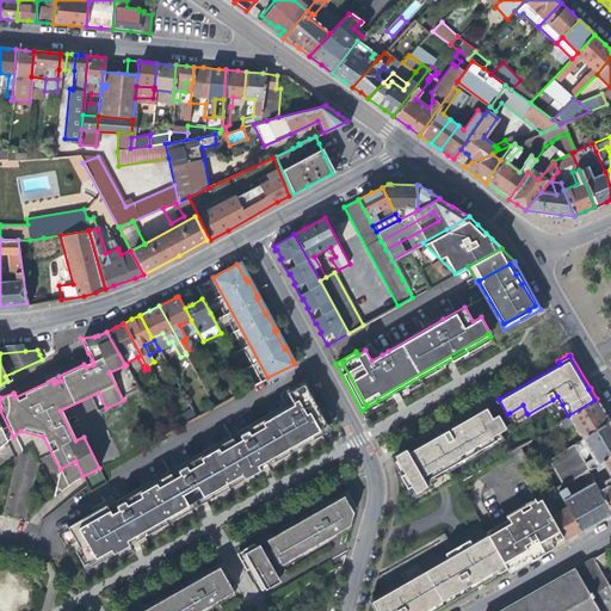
[(499,399),(560,364),(559,362),(511,389),(495,399),(497,401),(499,400),(499,399)]
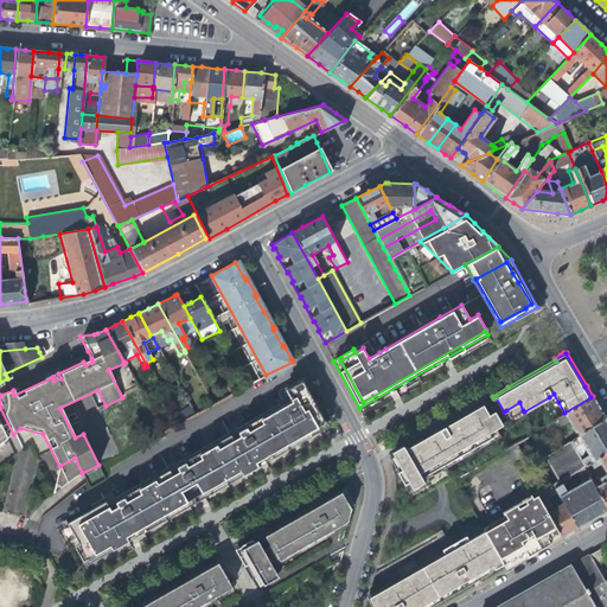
[(310,388),(304,377),(286,388),(291,397),(308,388),(310,388)]
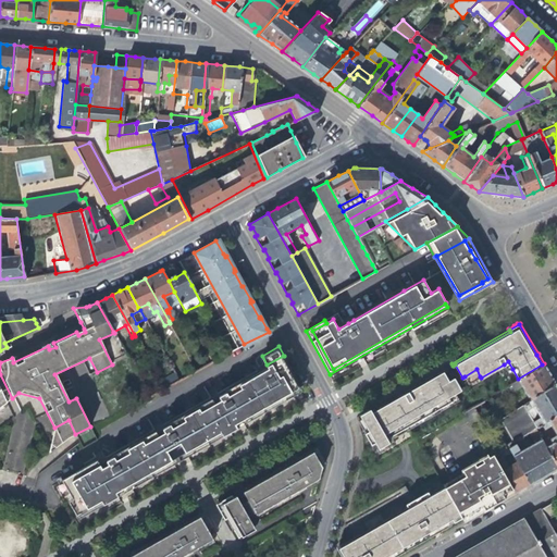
[(63,481),(82,514),(223,432),(237,423),(300,387),(283,356),(267,364),(269,368),(264,371),(219,397),(220,397),(213,400),(163,430),(158,433),(157,433),(108,461),(108,462),(101,466),(98,460),(63,481)]
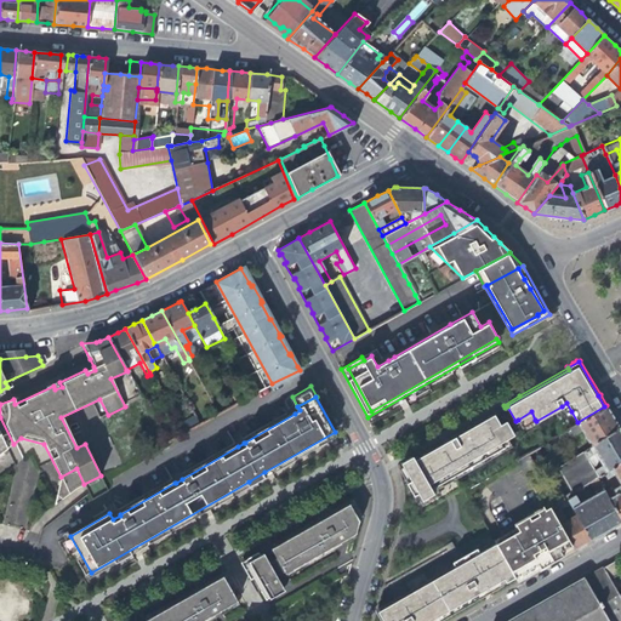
[(267,476),(337,436),(317,397),(315,397),(335,432),(265,472),(267,476)]
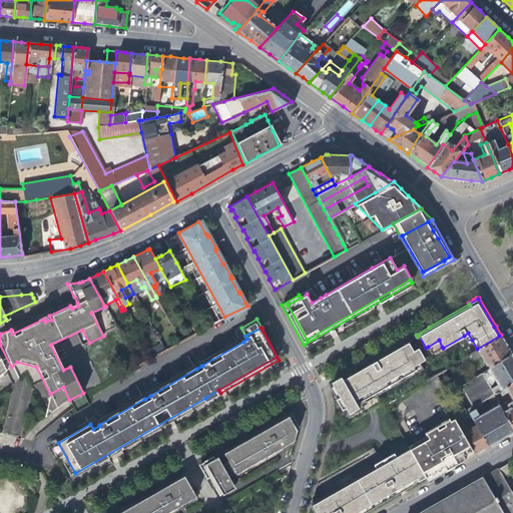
[(472,340),(468,333),(464,336),(468,343),(472,340)]
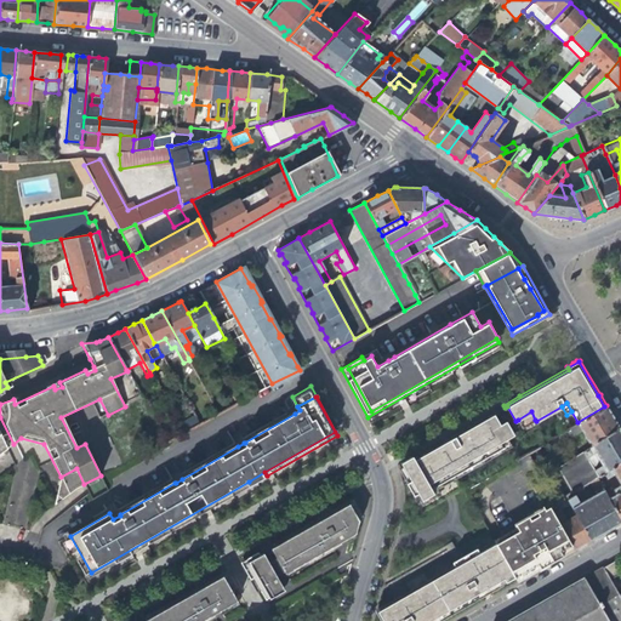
[(581,428),(590,445),(619,427),(613,416),(607,405),(604,406),(577,422),(565,429),(569,436),(581,428)]
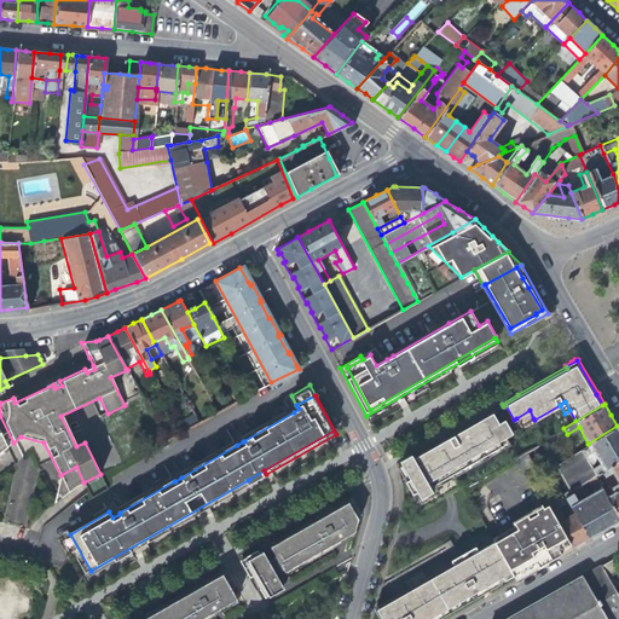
[(411,478),(403,463),(414,457),(492,411),(495,414),(497,412),(495,408),(412,455),(412,453),(405,457),(400,460),(398,467),(406,480),(411,478)]
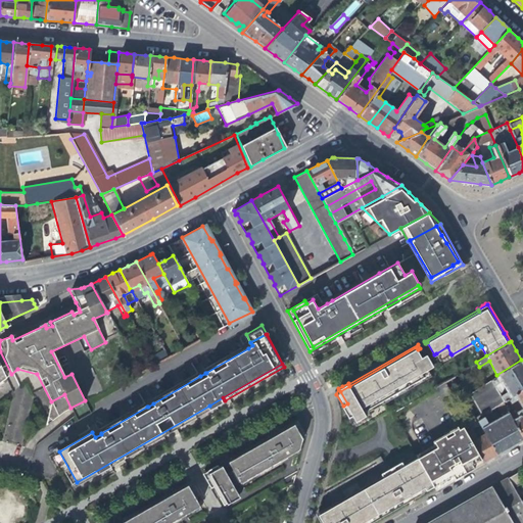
[(439,360),(450,353),(447,346),(436,353),(439,360)]
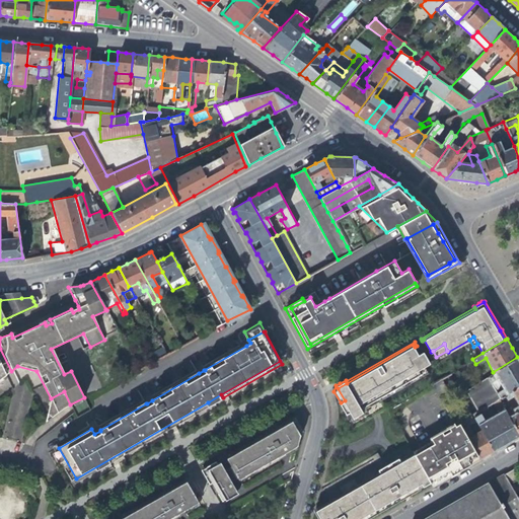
[(361,408),(421,373),(418,369),(425,365),(418,354),(415,347),(413,345),(347,383),(338,388),(345,400),(341,402),(347,413),(350,411),(353,416),(354,417),(363,411),(361,408)]
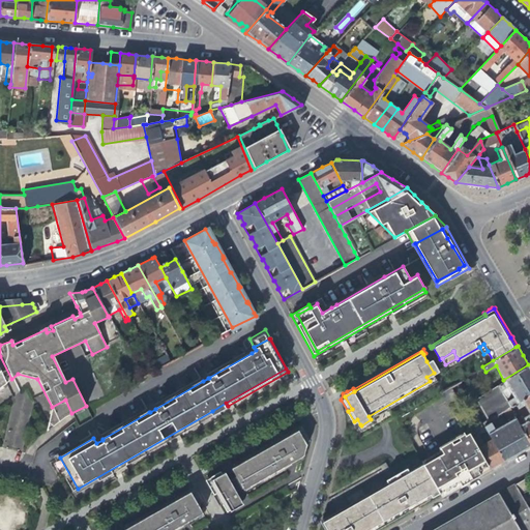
[(152,363),(156,370),(171,361),(167,355),(152,363)]
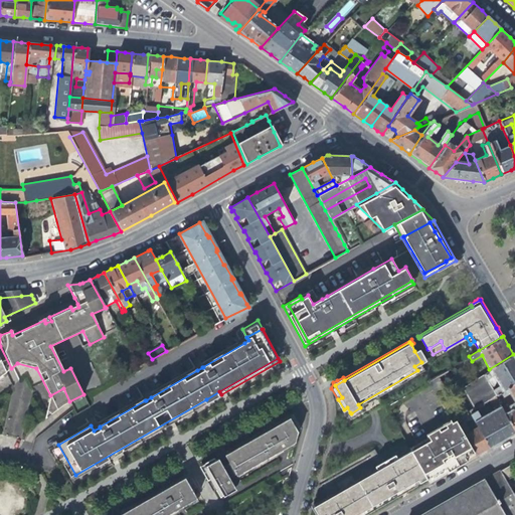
[(514,356),(513,354),(489,369),(473,378),(485,400),(494,395),(514,382),(514,356)]
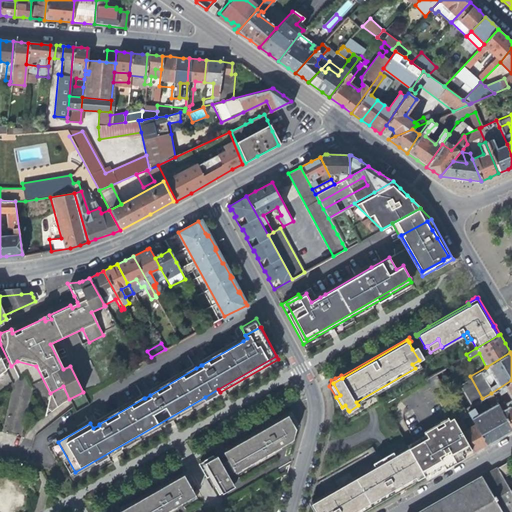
[(362,402),(422,366),(419,360),(412,364),(415,368),(356,402),(358,405),(349,411),(348,410),(347,411),(347,417),(364,406),(362,402)]
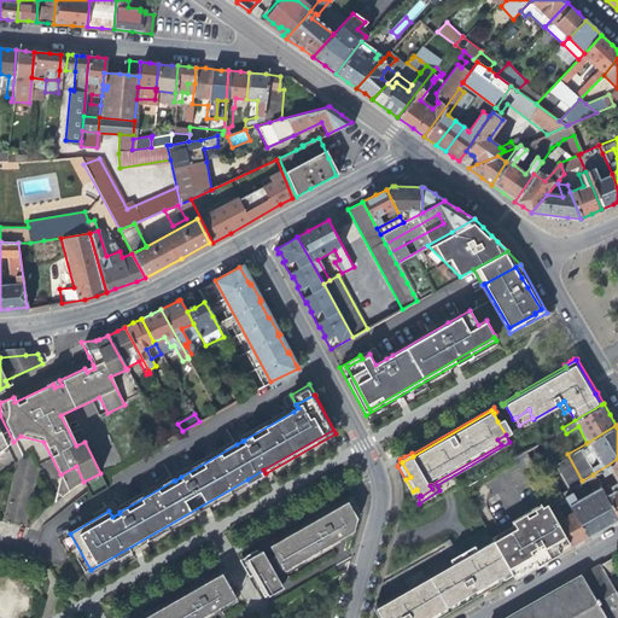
[(530,462),(524,450),(512,458),(513,460),(519,470),(530,462)]
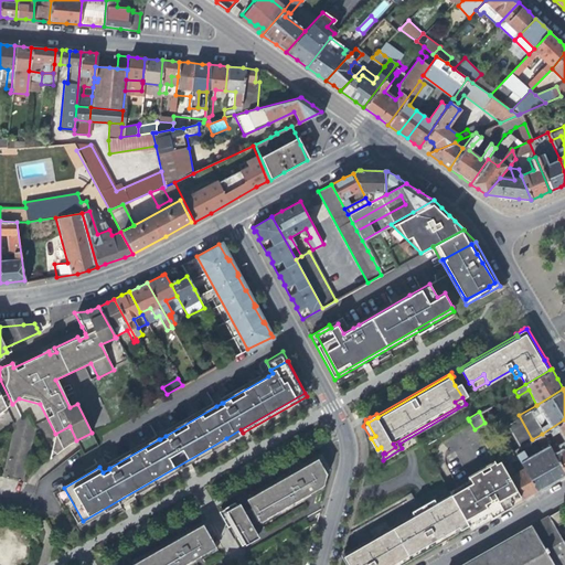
[(505,423),(515,440),(520,446),(532,439),(519,415),(505,423)]
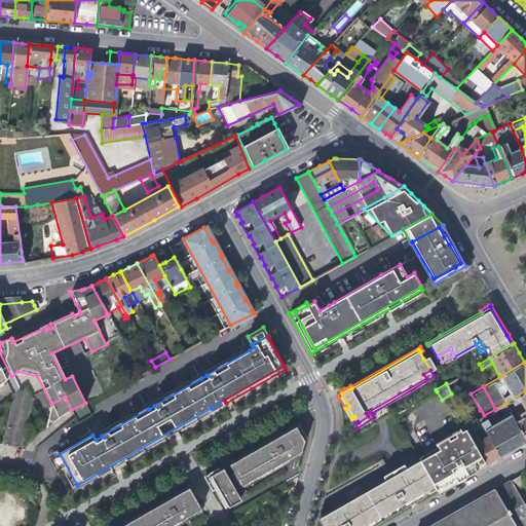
[(516,415),(512,417),(515,422),(523,418),(525,416),(525,390),(504,404),(505,407),(512,403),(513,404),(519,401),(525,412),(520,415),(516,415)]
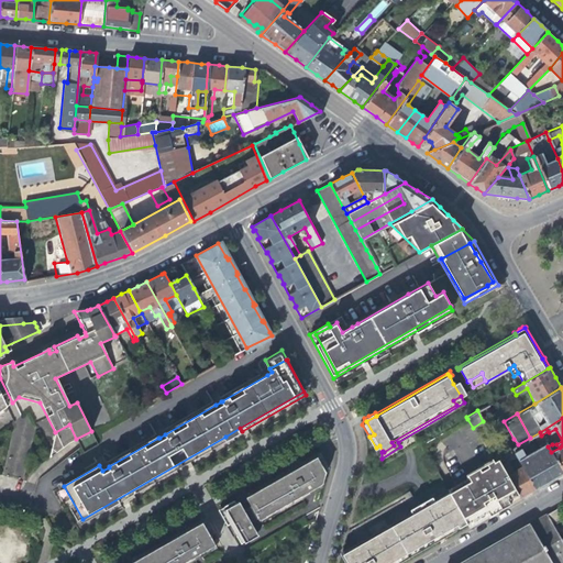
[(72,441),(76,439),(69,424),(55,432),(55,433),(63,448),(69,442),(72,441)]
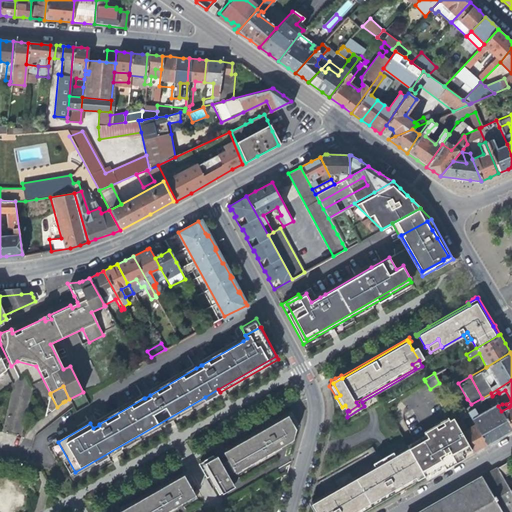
[(471,409),(485,401),(493,397),(492,396),(491,393),(482,398),(471,404),(464,408),(466,412),(471,409)]
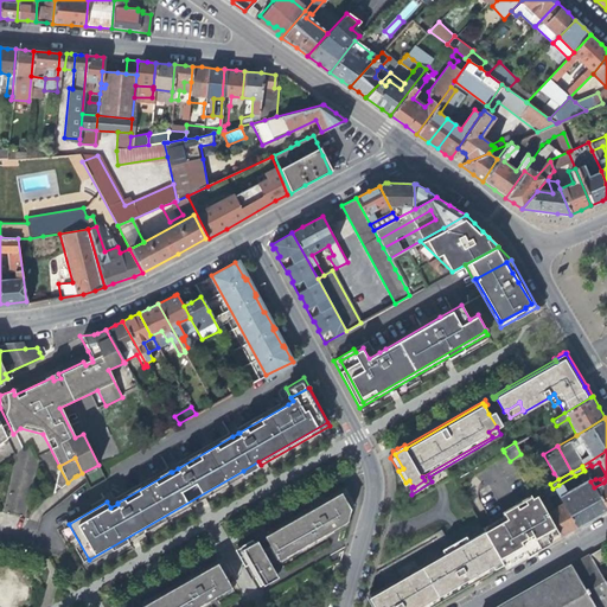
[(61,487),(68,483),(59,467),(56,484),(61,487)]
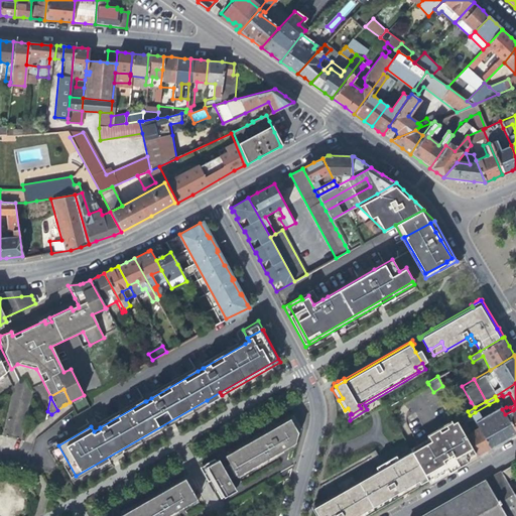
[(78,479),(209,403),(207,400),(76,476),(78,479)]
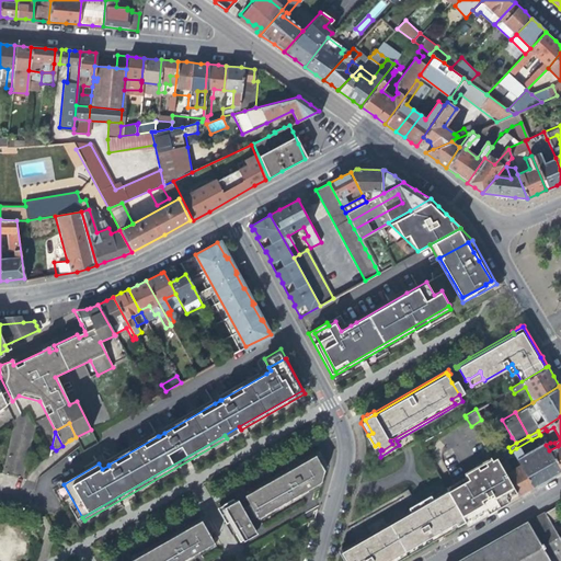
[(516,448),(511,451),(521,466),(534,488),(550,478),(560,471),(549,450),(546,445),(540,435),(531,439),(536,446),(521,455),(516,448)]
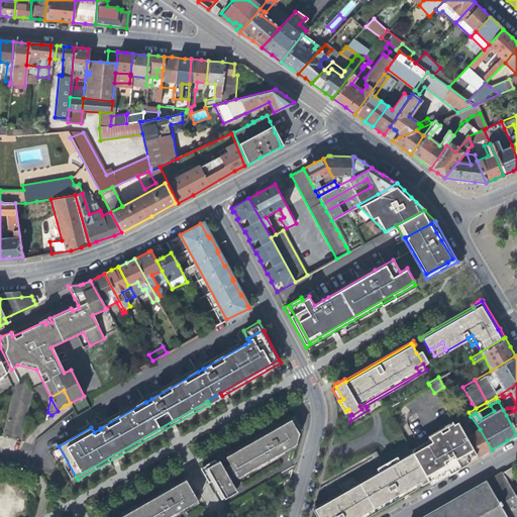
[(451,422),(455,420),(460,417),(469,412),(476,408),(472,403),(448,416),(451,422)]
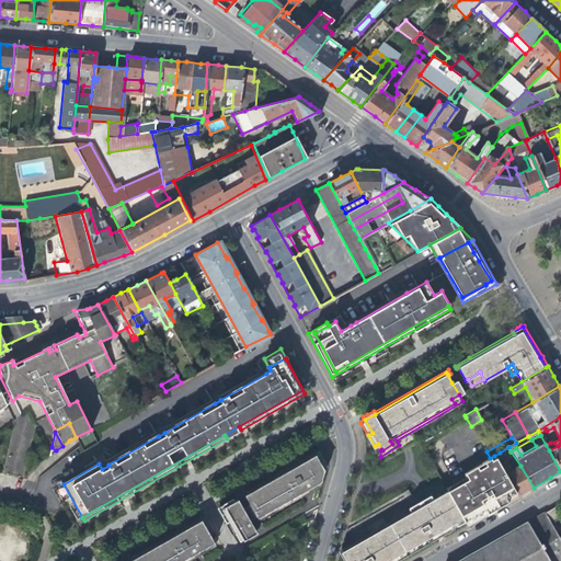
[(560,450),(558,446),(549,450),(560,471),(560,450)]
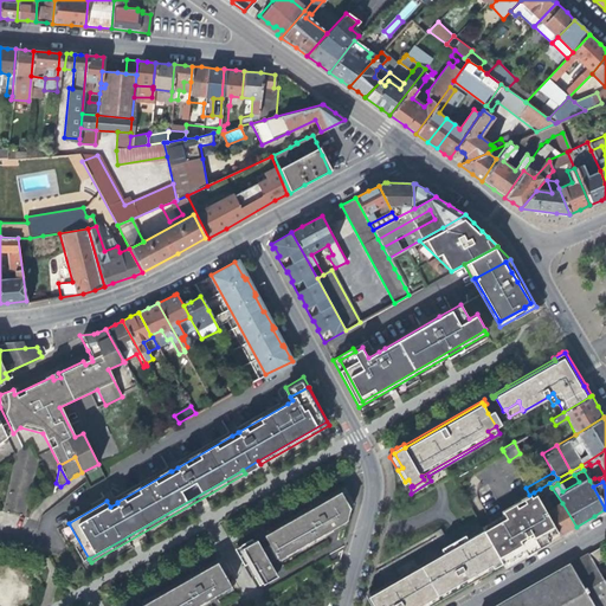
[(552,509),(540,489),(534,492),(541,505),(560,536),(568,532),(577,527),(562,503),(552,509)]
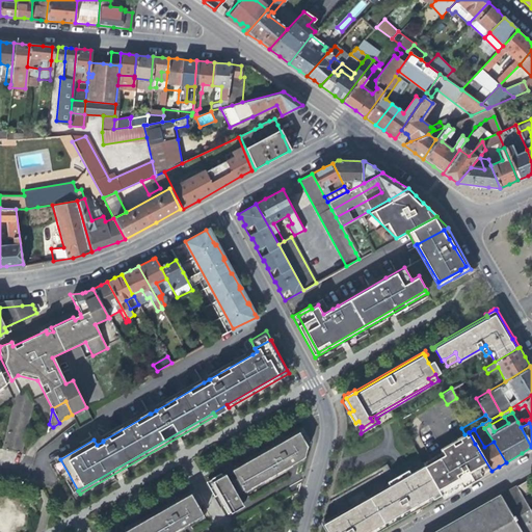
[(210,482),(228,512),(243,503),(237,491),(240,489),(242,488),(243,490),(306,455),(309,444),(300,430),(284,440),(285,441),(280,444),(278,443),(232,470),(236,476),(230,479),(225,473),(210,482)]
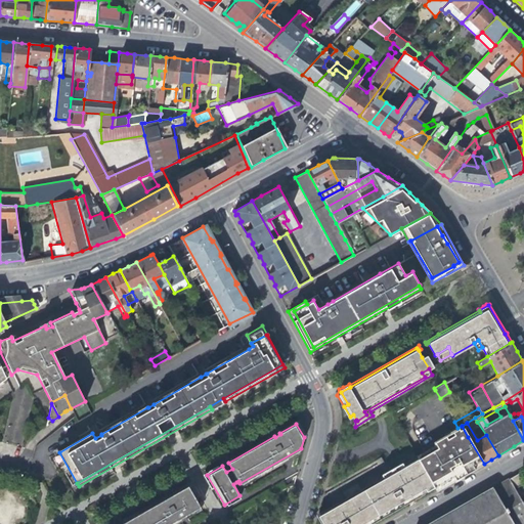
[(445,435),(462,465),(469,461),(474,470),(480,466),(484,464),(468,437),(462,426),(457,428),(444,435),(445,435)]
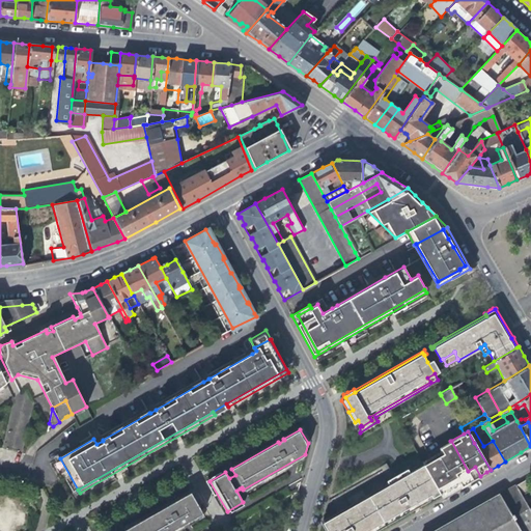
[(442,453),(423,465),(438,491),(439,494),(466,478),(471,475),(473,480),(480,476),(475,467),(468,471),(451,441),(450,441),(439,447),(442,453)]
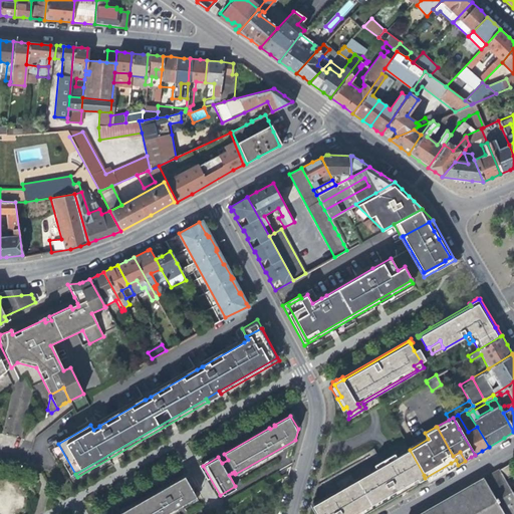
[(315,513),(354,513),(424,475),(410,450),(383,464),(335,492),(311,506),(315,513)]
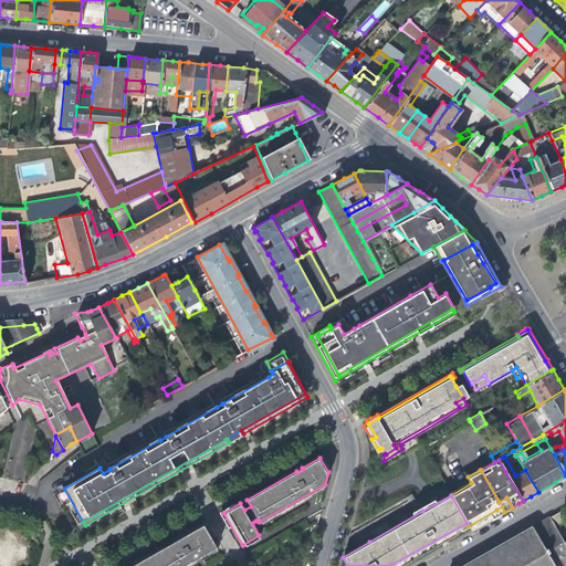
[(496,510),(468,526),(471,531),(473,530),(484,523),(500,514),(504,512),(502,506),(496,510)]
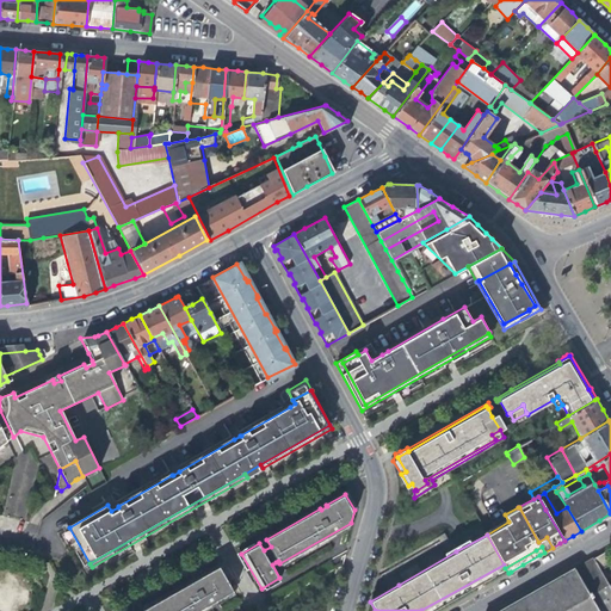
[(610,610),(610,588),(598,565),(594,557),(500,610),(610,610)]
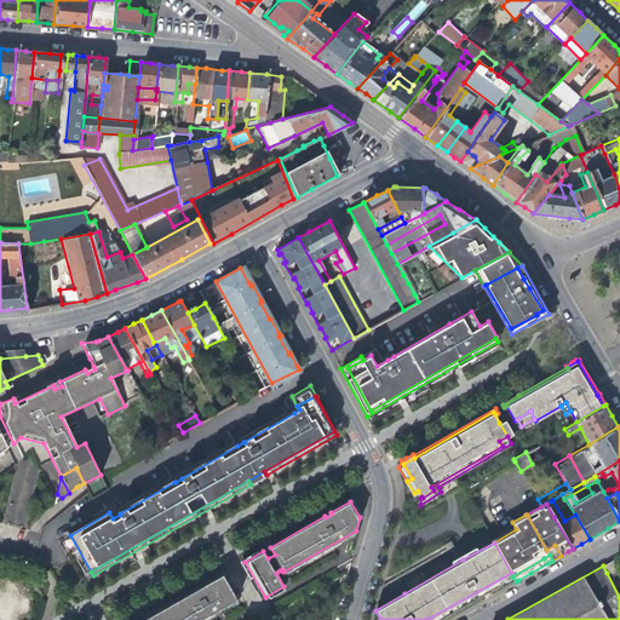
[(199,619),(222,607),(236,598),(223,574),(205,585),(206,587),(200,591),(199,587),(154,613),(144,619),(199,619)]
